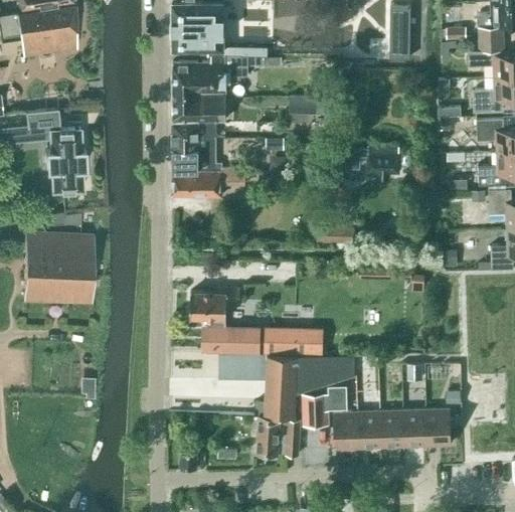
[(18,0),(20,13),(74,3),(74,0),(18,0)]
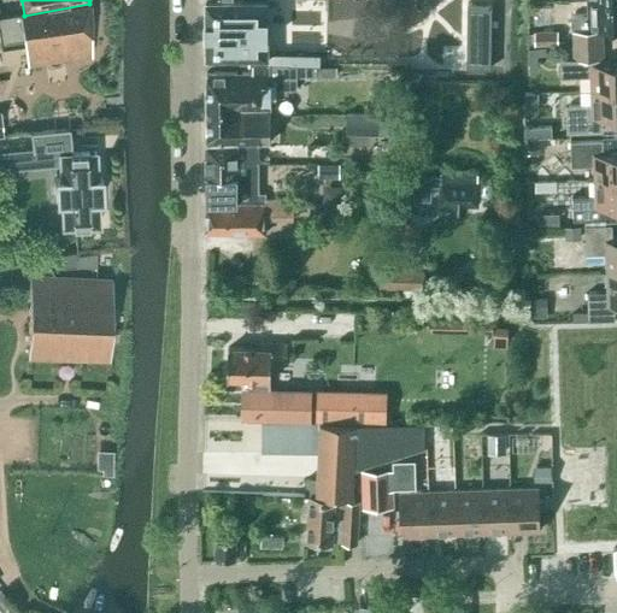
[(574,18),(574,30),(616,28),(616,0),(588,0),(589,17),(574,18)]
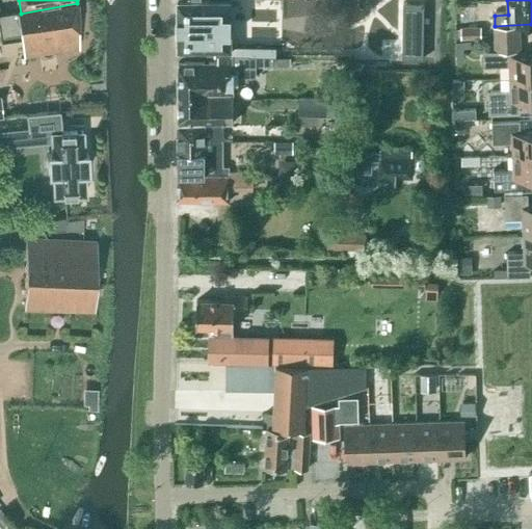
[(178,3),(178,52),(214,52),(214,58),(217,58),(271,58),(271,49),(230,48),(231,3),(178,3)]
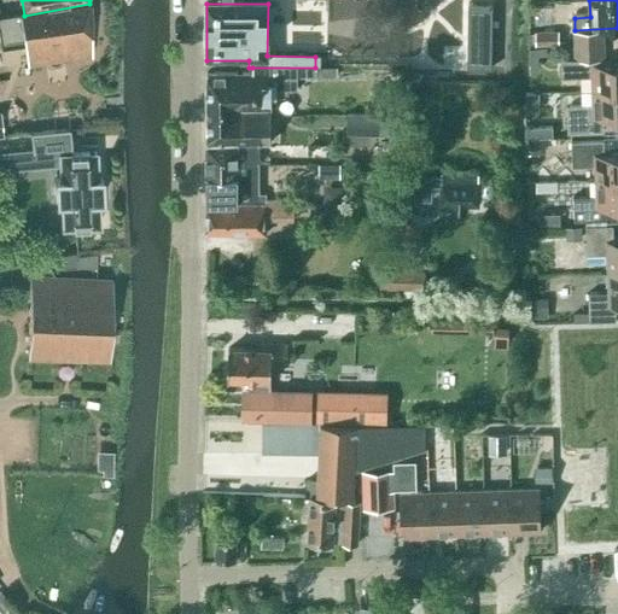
[(24,46),(29,68),(92,59),(89,5),(0,19),(0,46),(0,50),(24,46)]
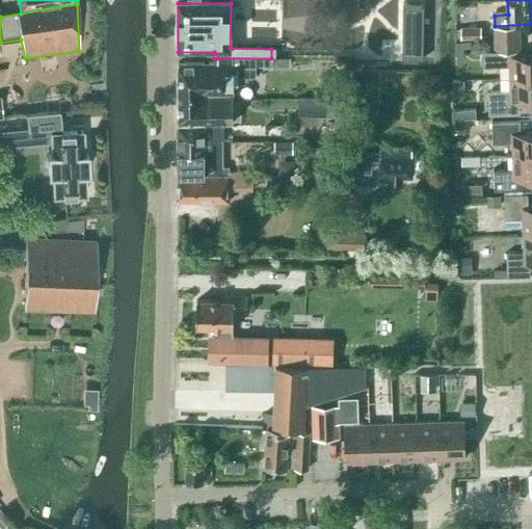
[(425,8),(405,8),(404,63),(425,63),(425,8)]
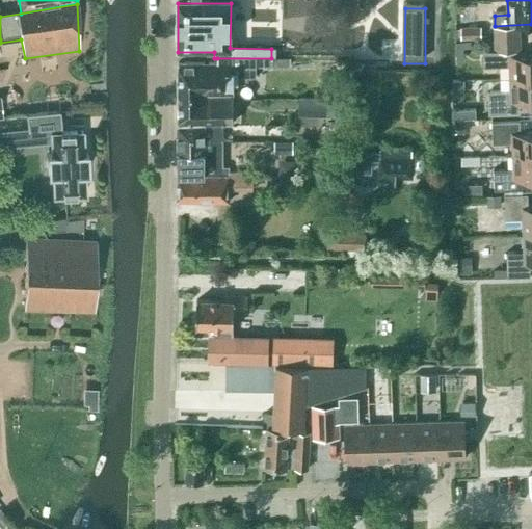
[(460,42),(480,42),(480,29),(460,29),(460,42)]
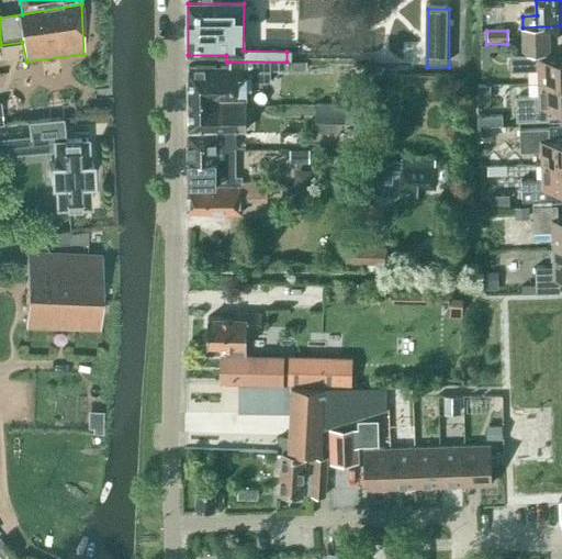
[(548,44),(547,32),(523,33),(524,45),(548,44)]
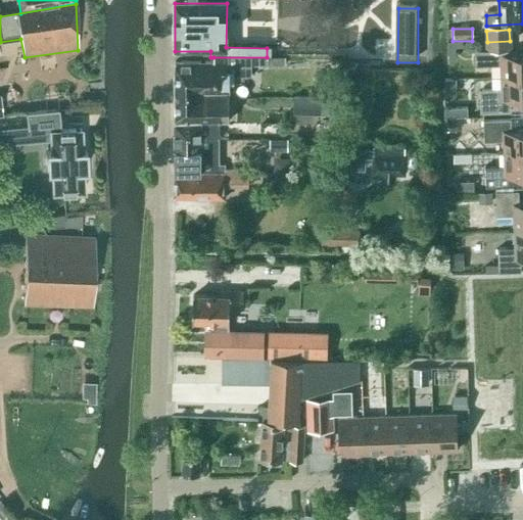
[(522,79),(522,56),(511,56),(510,41),(487,42),(487,52),(475,52),(472,56),(473,65),(476,67),(502,66),(502,80),(522,79)]
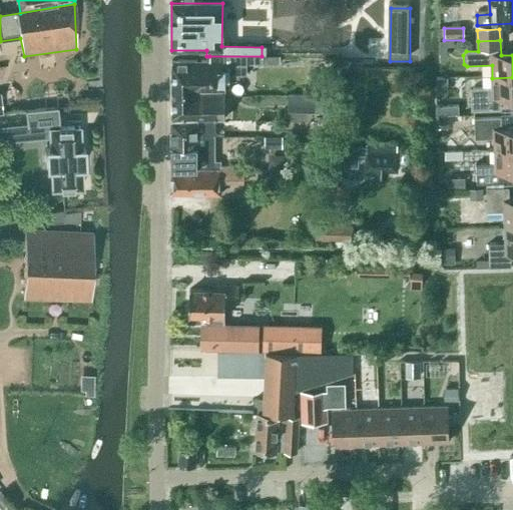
[(246,76),(245,68),(262,67),(262,68),(280,67),(279,57),(262,58),(262,56),(209,56),(209,62),(171,63),(171,94),(224,93),(224,76),(246,76)]
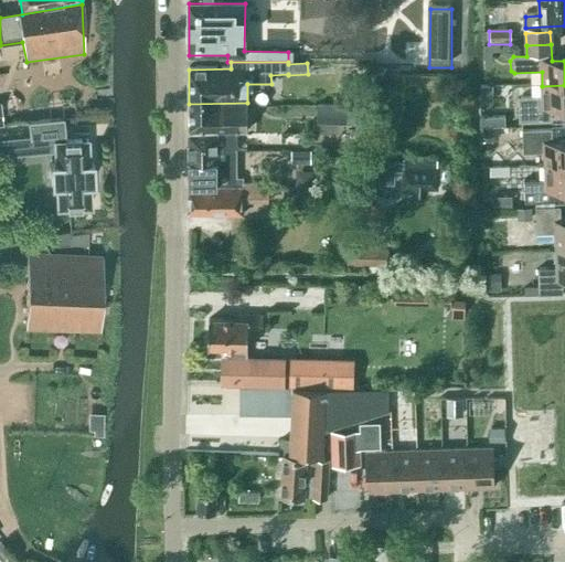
[(521,123),(552,122),(551,108),(564,108),(564,85),(542,86),(543,98),(520,99),(521,123)]
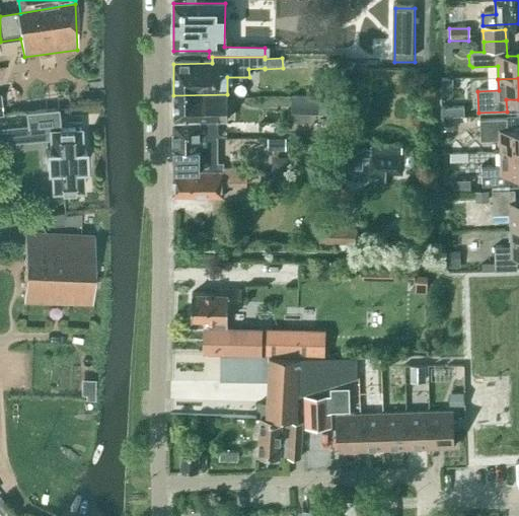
[(441,94),(451,94),(451,80),(441,80),(441,94)]
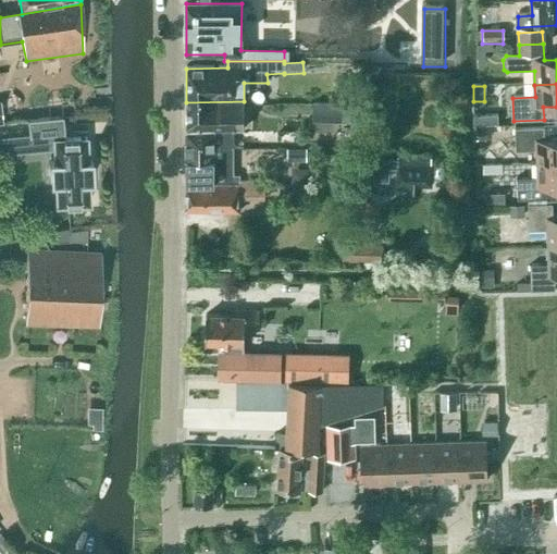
[(186,102),(186,133),(213,133),(212,136),(221,138),(222,150),(233,150),(232,132),(244,132),(244,101),(186,102)]
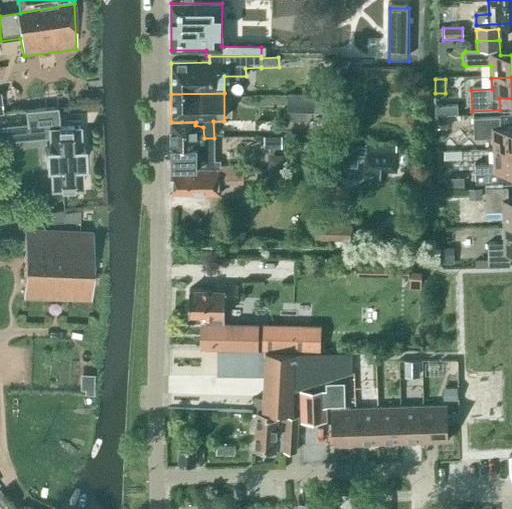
[(338,116),(338,97),(287,97),(287,115),(338,116)]
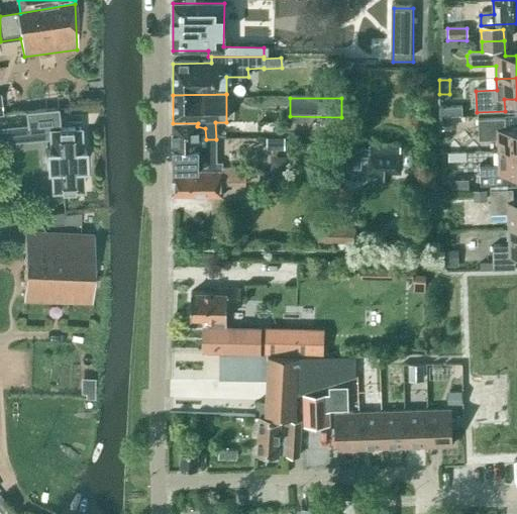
[(462,109),(446,109),(446,119),(455,119),(462,118),(462,109)]
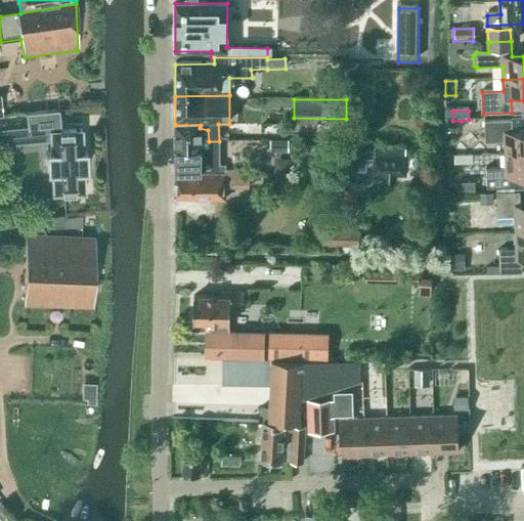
[(28,128),(0,131),(0,140),(50,136),(51,155),(47,155),(48,174),(52,174),(53,196),(84,194),(83,173),(87,172),(86,153),(83,153),(82,131),(61,132),(59,112),(26,116),(28,128)]
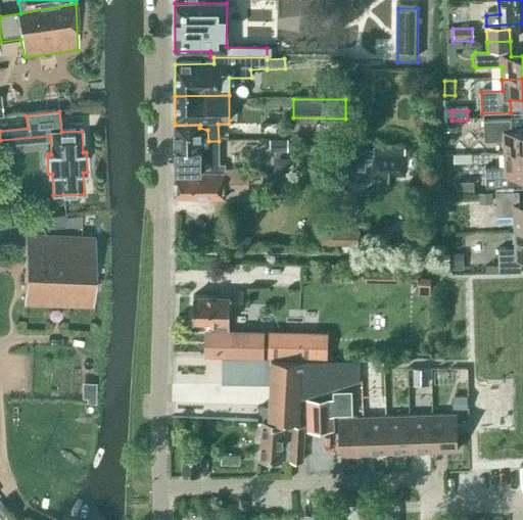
[(452,121),(448,121),(449,133),(462,133),(461,121),(452,121)]
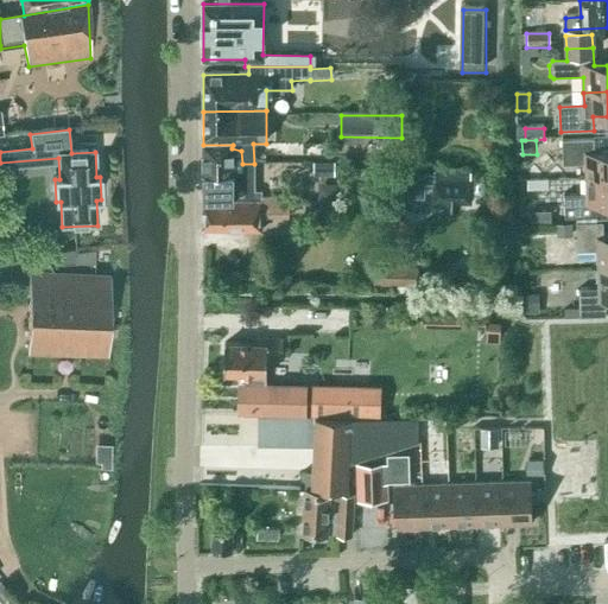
[(595,142),(563,144),(564,169),(587,167),(587,183),(607,180),(607,154),(595,156),(595,142)]
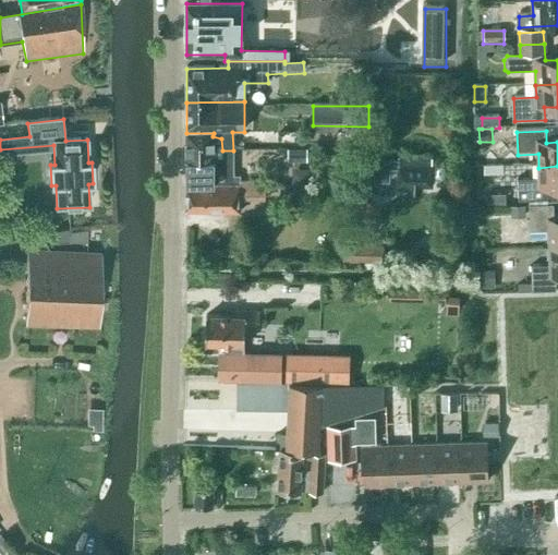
[(214,133),(186,133),(186,186),(240,185),(240,182),(239,178),(233,178),(233,151),(222,151),(221,139),(213,136),(214,133)]
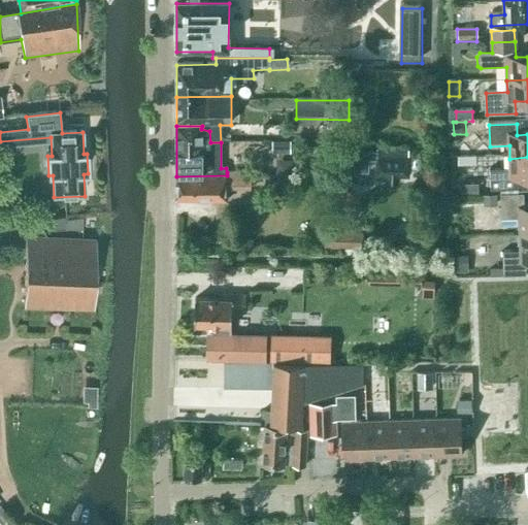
[(290,144),(272,144),(272,157),(290,157),(290,144)]
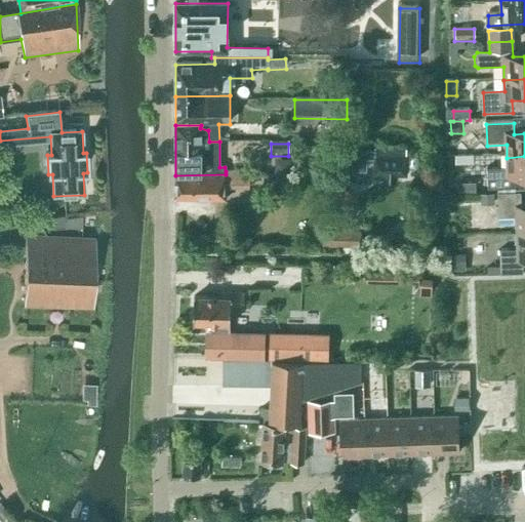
[(350,153),(349,171),(366,172),(367,161),(373,161),(372,178),(382,178),(382,182),(397,183),(397,178),(408,178),(408,170),(409,172),(414,172),(418,169),(418,159),(415,156),(410,156),(408,157),(408,155),(405,155),(405,151),(374,150),(374,153),(350,153)]
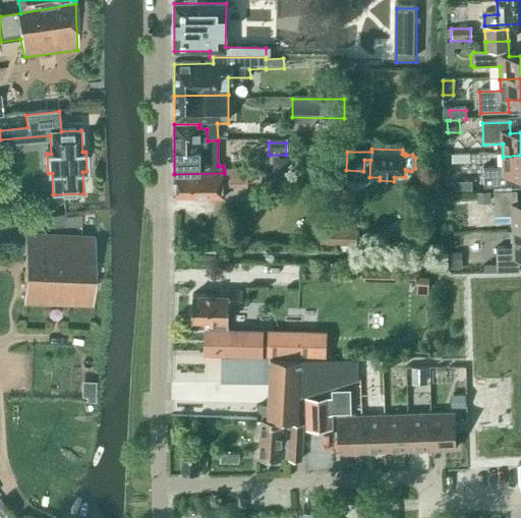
[(452,164),(469,164),(469,155),(452,156),(452,164)]
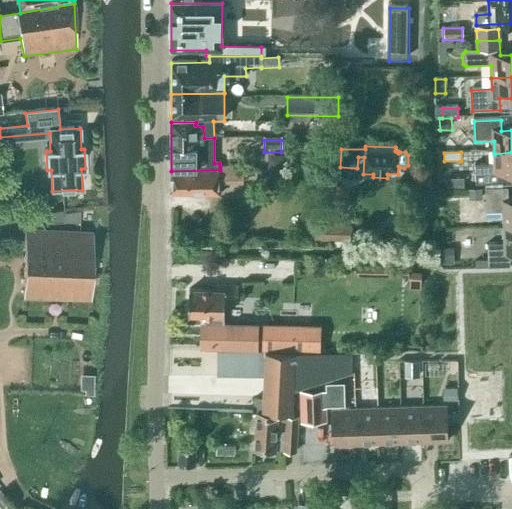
[(511,152),(494,154),(495,165),(476,166),(476,186),(503,185),(503,174),(511,173),(511,152)]
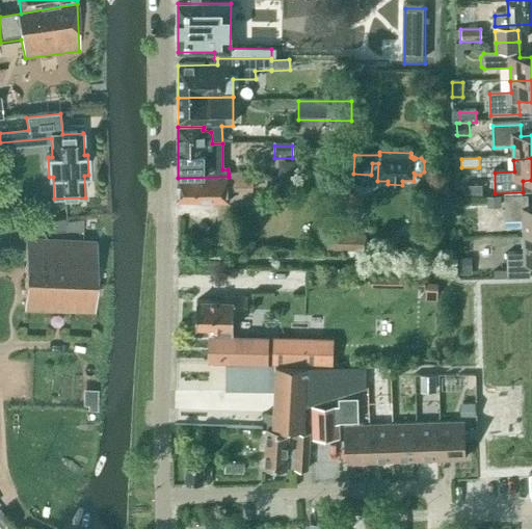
[(277,163),(277,180),(294,180),(295,163),(277,163)]
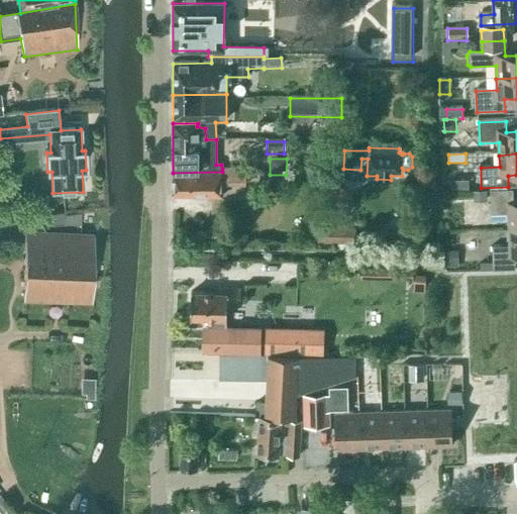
[(221,187),(245,187),(245,181),(245,169),(222,169),(222,172),(173,174),(173,198),(173,199),(177,199),(222,199),(221,187)]
